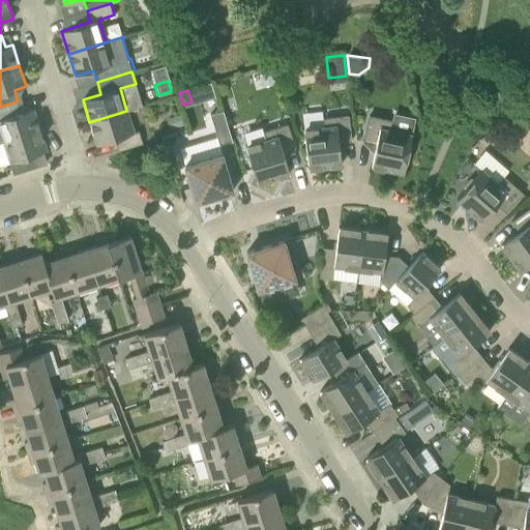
[(0,142),(3,142),(39,129),(33,109),(22,113),(18,101),(0,107),(0,142)]
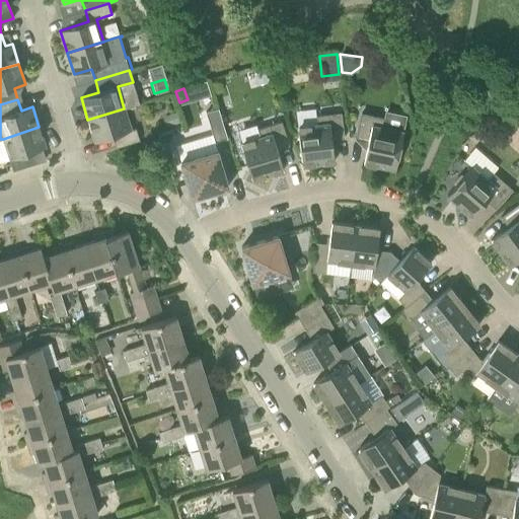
[(124,108),(87,120),(94,142),(113,136),(116,148),(139,140),(136,129),(131,130),(124,108)]
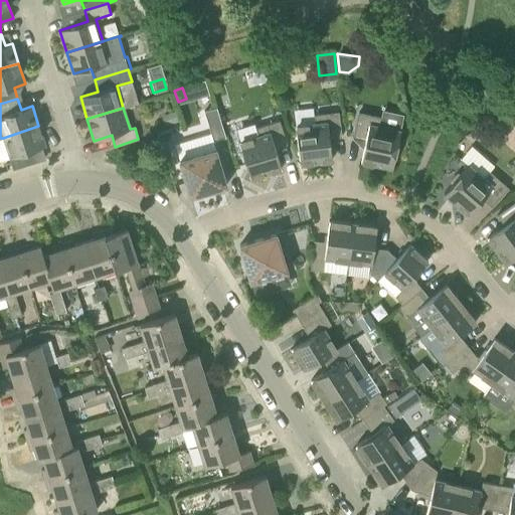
[(509,132),(514,120),(514,114),(502,108),(493,124),(509,132)]
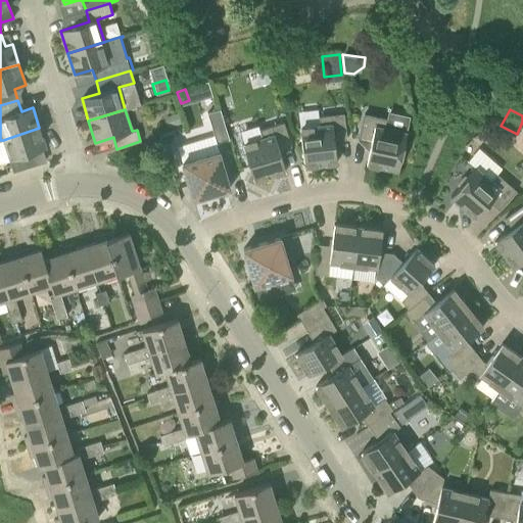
[(165,116),(170,128),(184,124),(180,112),(165,116)]
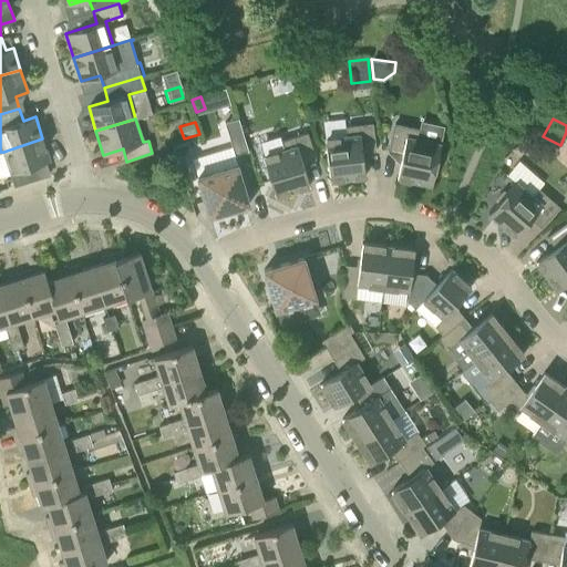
[(330,181),(366,175),(362,153),(377,151),(372,123),(346,126),(347,136),(325,138),(330,181)]
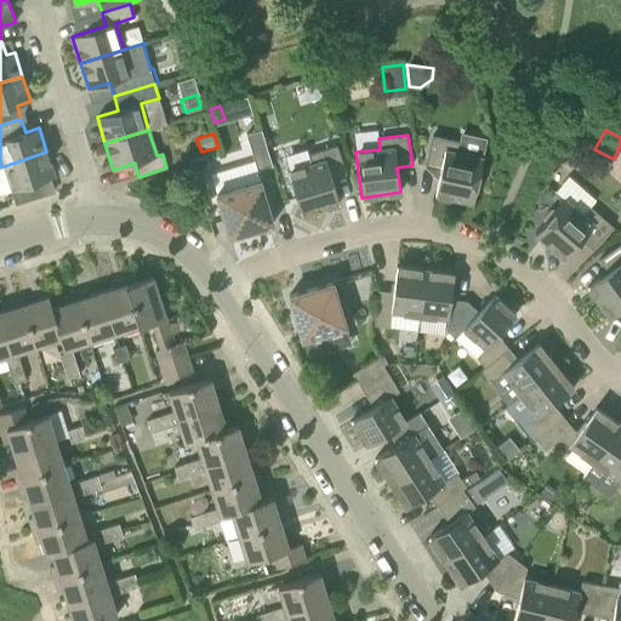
[(257,170),(272,166),(263,136),(249,141),(257,170)]
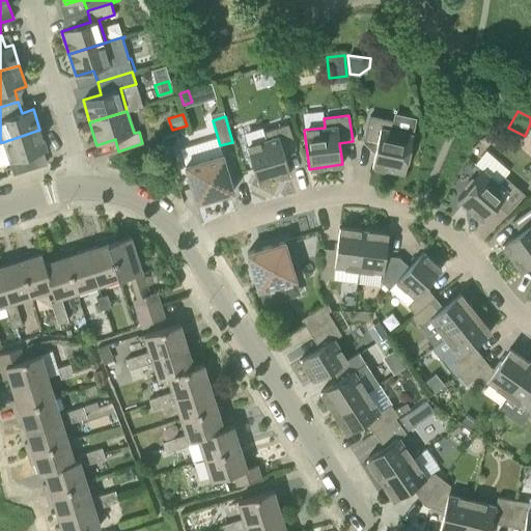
[(410,148),(413,134),(390,130),(392,121),(369,116),(364,142),(376,144),(371,166),(404,173),(407,161),(411,161),(413,148),(410,148)]
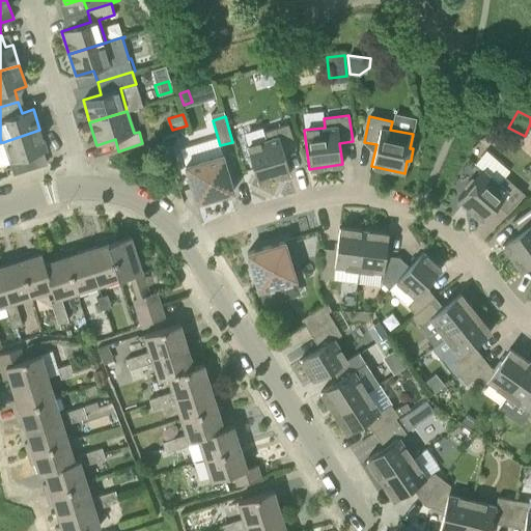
[(258,184),(289,173),(283,152),(296,149),(288,123),(263,132),(267,140),(247,146),(258,184)]
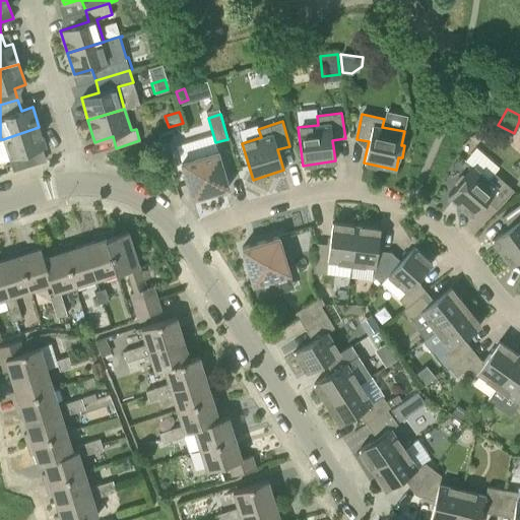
[(40,163),(36,150),(46,147),(39,127),(3,139),(13,171),(40,163)]
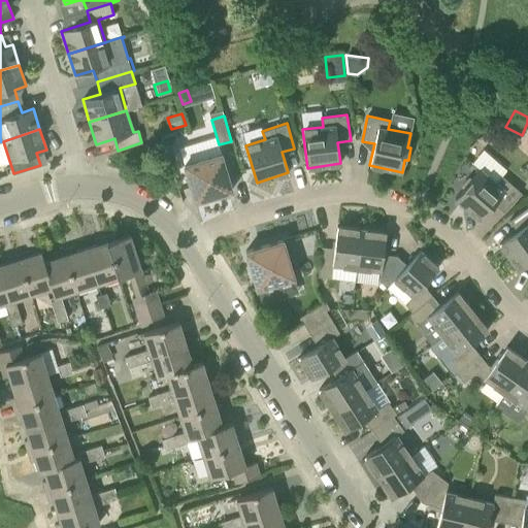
[(195,201),(232,190),(221,153),(184,164),(195,201)]
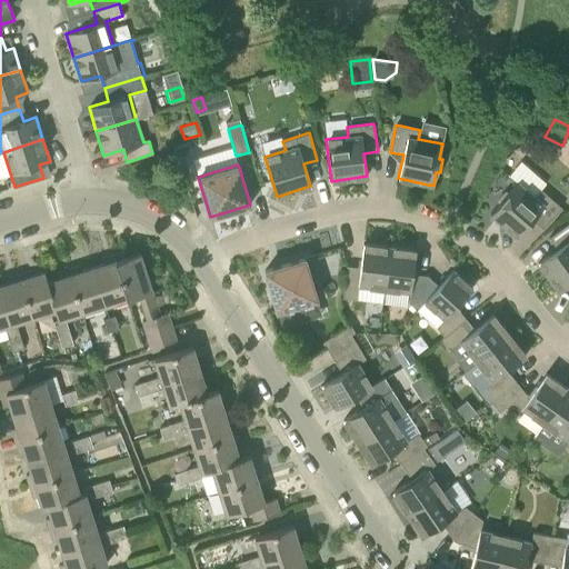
[(535,197),(517,182),(490,213),(517,237),(532,219),(542,228),(561,207),(540,189),(535,197)]
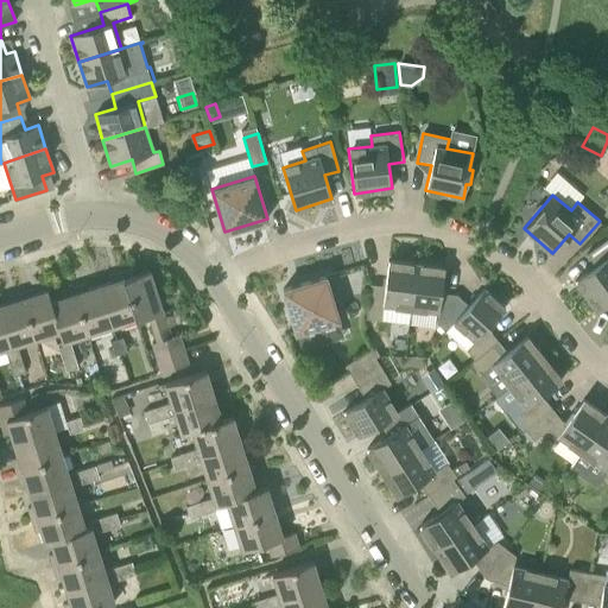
[(597,311),(607,303),(607,238),(587,254),(595,266),(575,280),(597,311)]
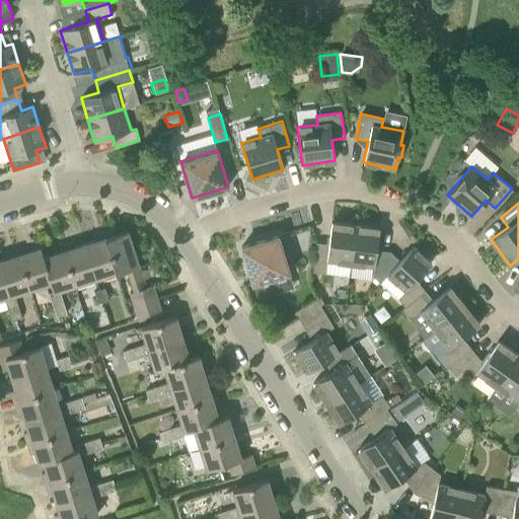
[(351,264),(355,225),(331,222),(328,243),(316,242),(312,272),(325,273),(326,261),(351,264)]
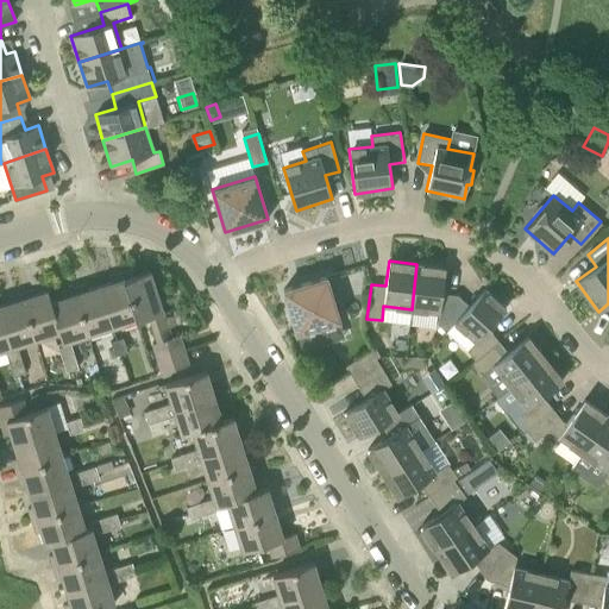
[(454,322),(469,306),(457,295),(441,293),(445,268),(416,264),(412,309),(439,312),(438,324),(446,332),(454,322)]
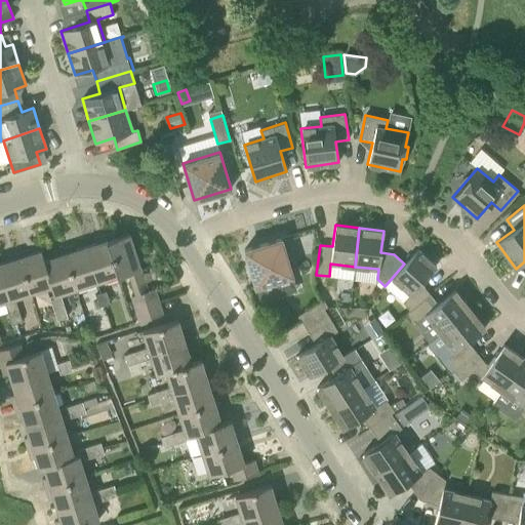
[(105,235),(117,274),(138,268),(128,233),(117,237),(115,232),(105,235)]
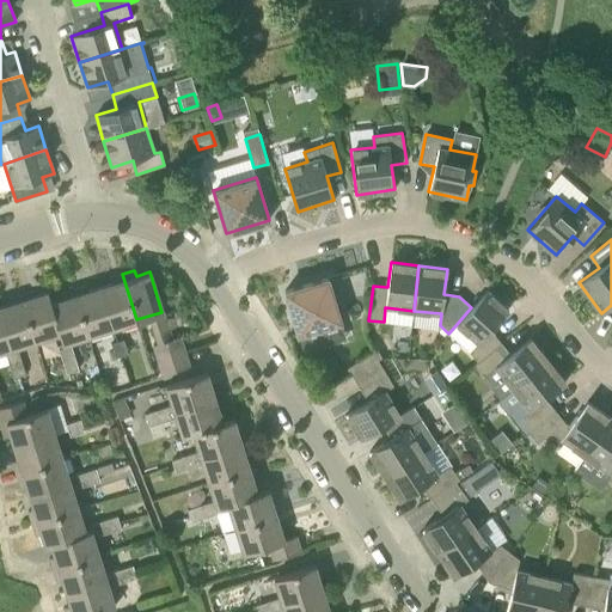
[(99,287),(111,328),(136,319),(122,274),(110,277),(111,283),(99,287)]
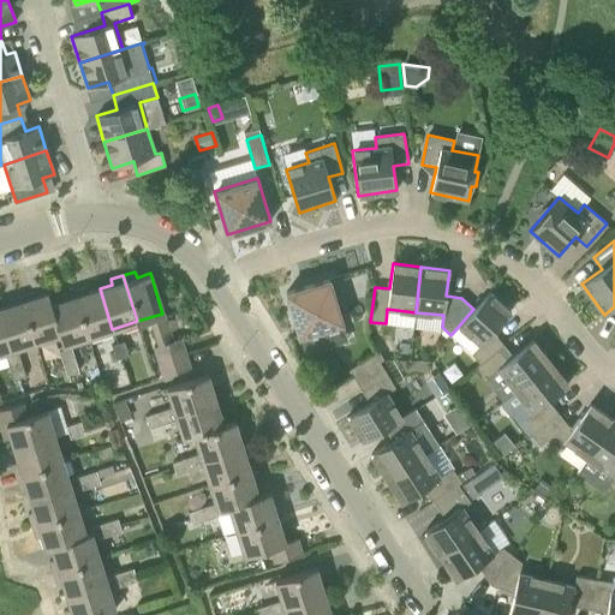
[(329,279),(286,292),(299,335),(342,322),(329,279)]
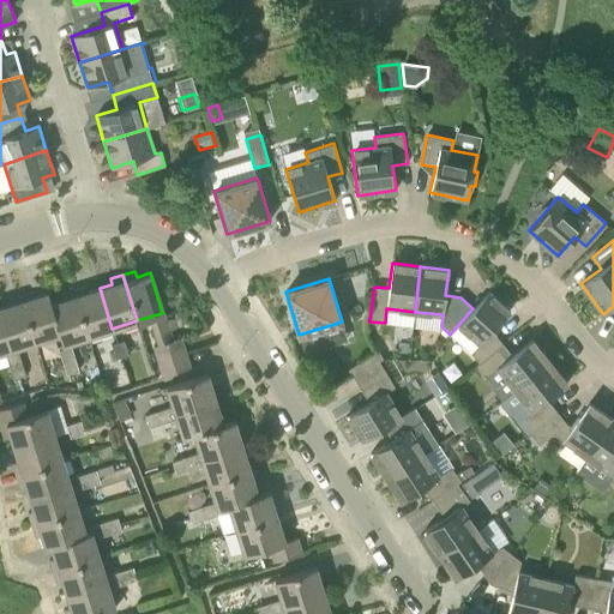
[(73,290),(88,336),(112,329),(100,288),(88,292),(86,286),(73,290)]
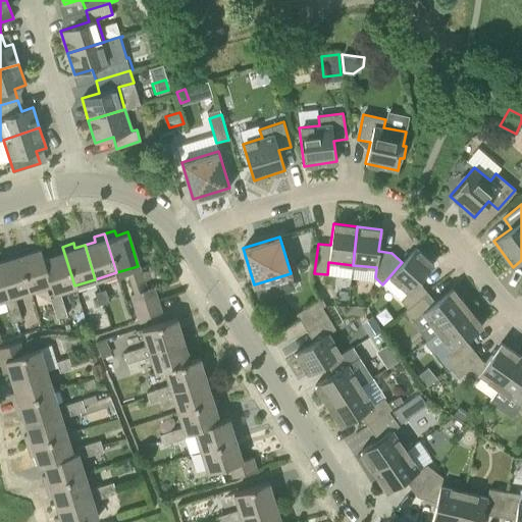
[(59,290),(74,285),(62,247),(51,250),(53,255),(44,257),(51,282),(54,292),(49,293),(52,305),(63,302),(59,290)]
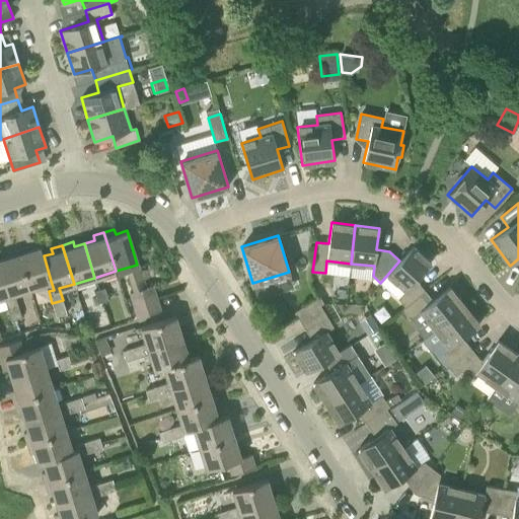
[(51,281),(44,255),(41,247),(29,250),(27,246),(18,249),(29,288),(51,281)]
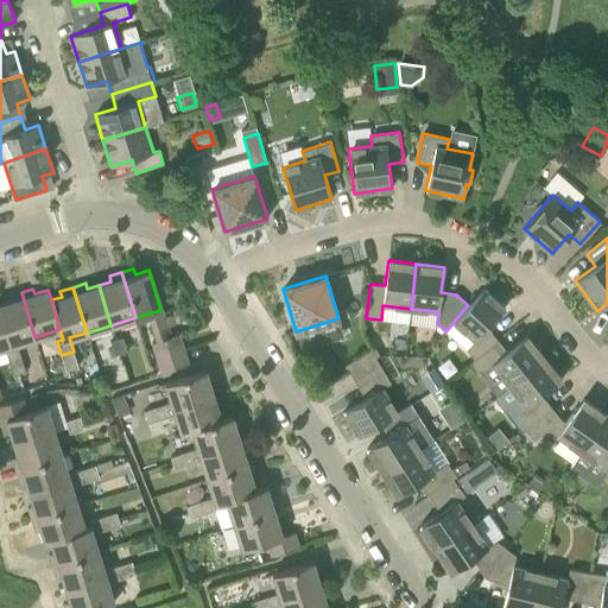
[(474,359),(498,340),(487,328),(505,308),(483,289),(468,305),(454,322),(474,341),(467,349),(474,359)]
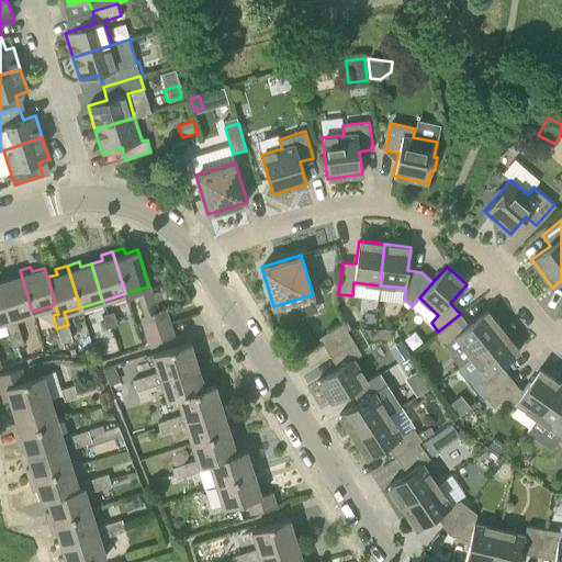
[(0,281),(0,287),(10,318),(4,321),(8,333),(19,329),(15,316),(32,312),(20,270),(8,274),(9,279),(0,281)]
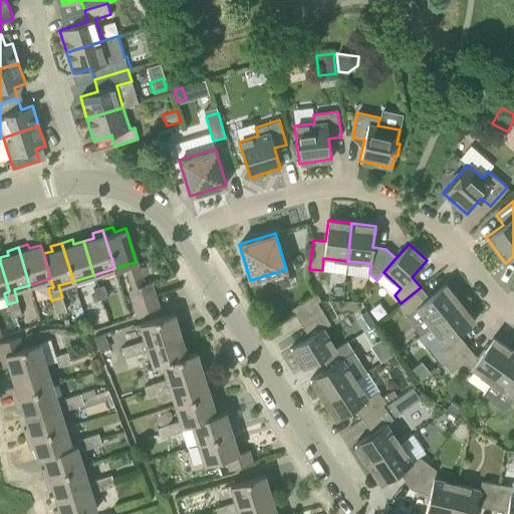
[(0,294),(4,293),(9,291),(0,262),(0,294)]
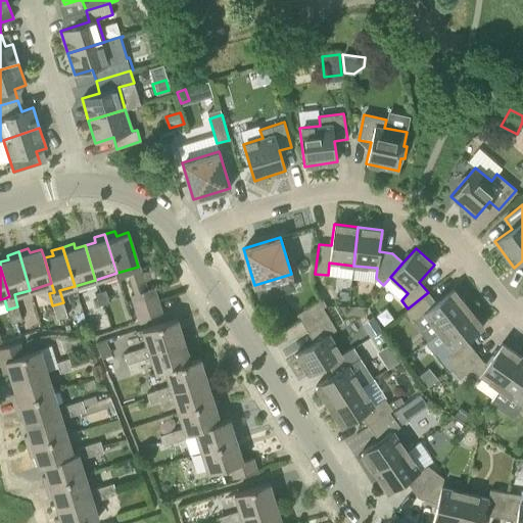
[(131,294),(135,306),(157,300),(153,287),(131,294)]
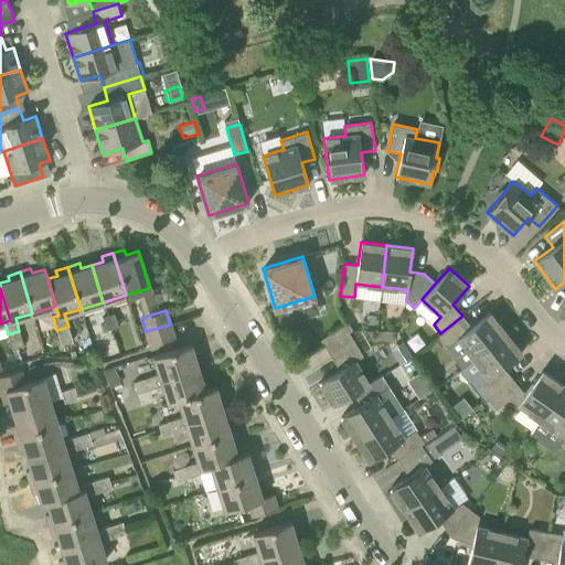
[(472,359),(505,332),(489,312),(471,327),(462,316),(440,333),(437,337),(446,348),(457,339),(472,359)]
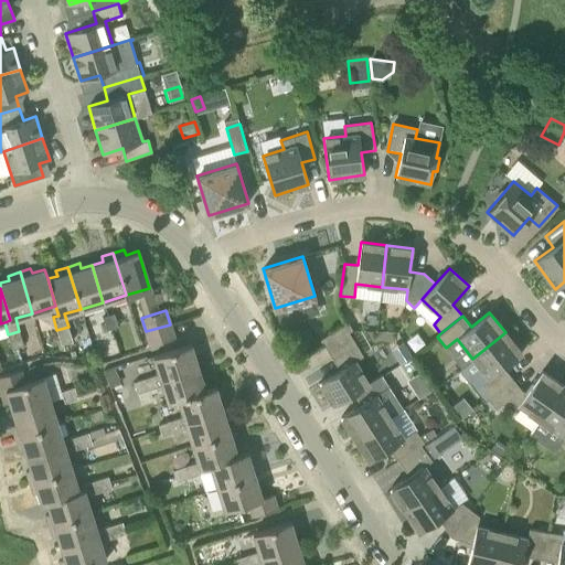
[(114,313),(108,315),(113,328),(118,326),(114,313)]
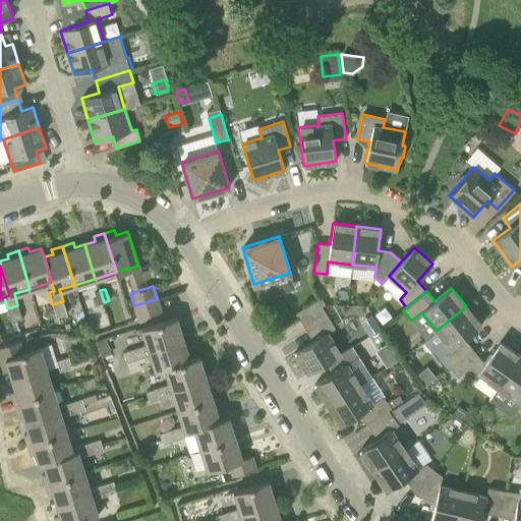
[(104,302),(100,290),(95,292),(99,304),(104,302)]
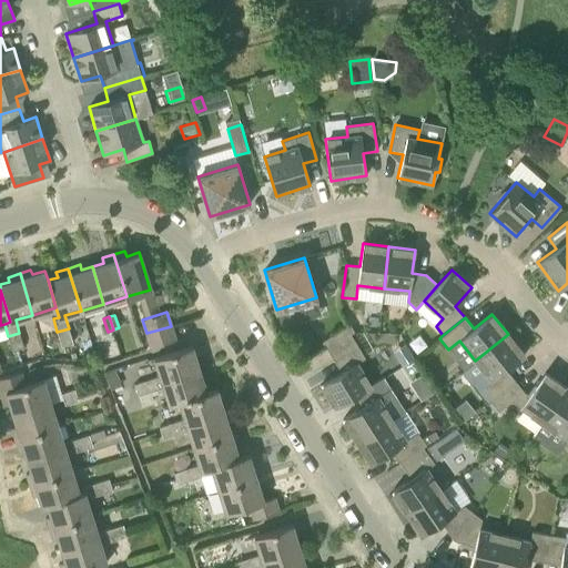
[(334,361),(357,346),(351,334),(354,332),(350,324),(322,341),(334,361)]
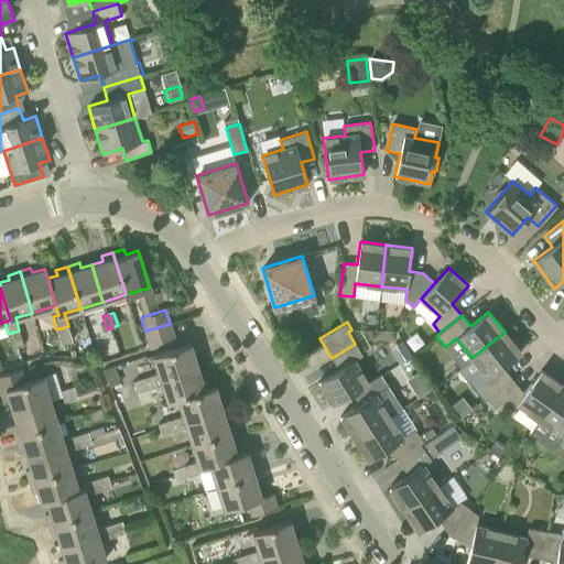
[(170,324),(145,331),(150,345),(174,337),(170,324)]
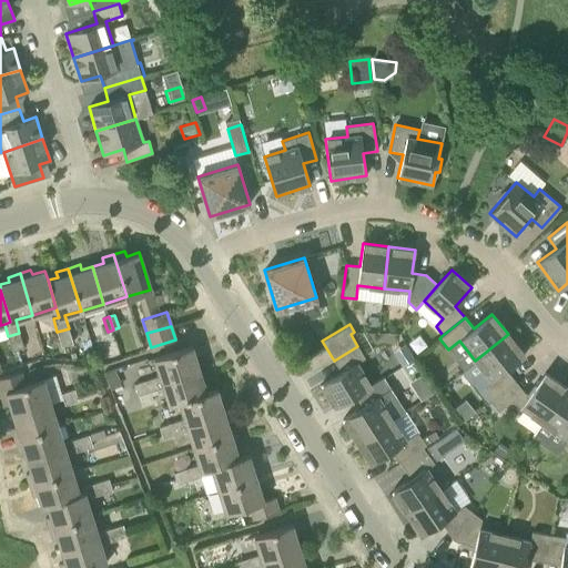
[(72,342),(69,328),(57,332),(61,345),(72,342)]
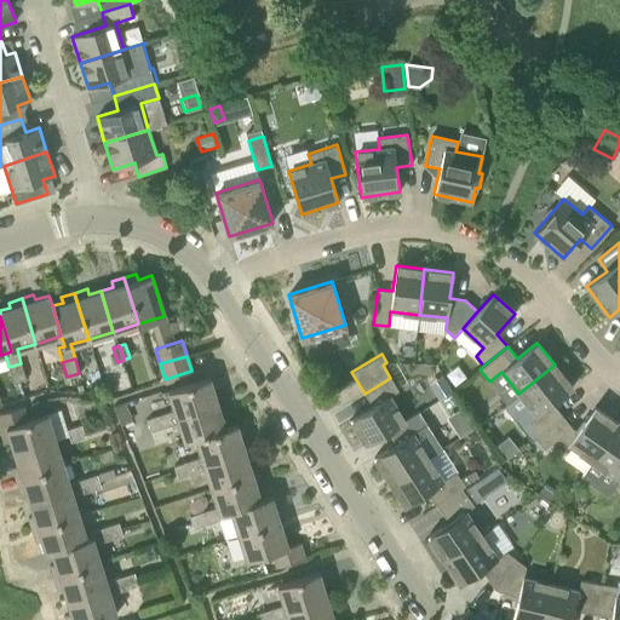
[(21,363),(9,367),(13,382),(26,378),(21,363)]
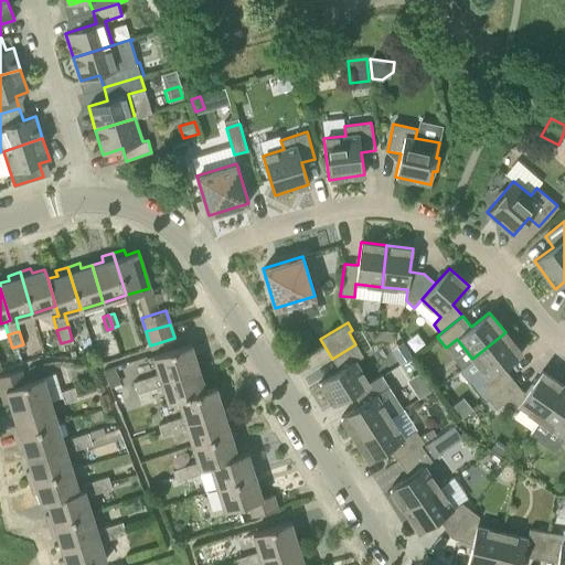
[(487,398),(512,379),(503,368),(522,353),(505,332),(472,359),(481,369),(469,379),(469,383),(483,401),(487,398)]
